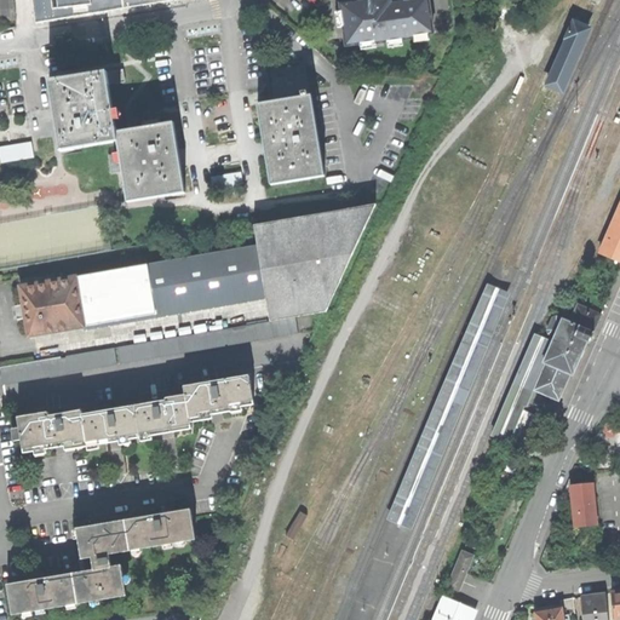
[(32,0),(35,23),(168,0),(32,0)]
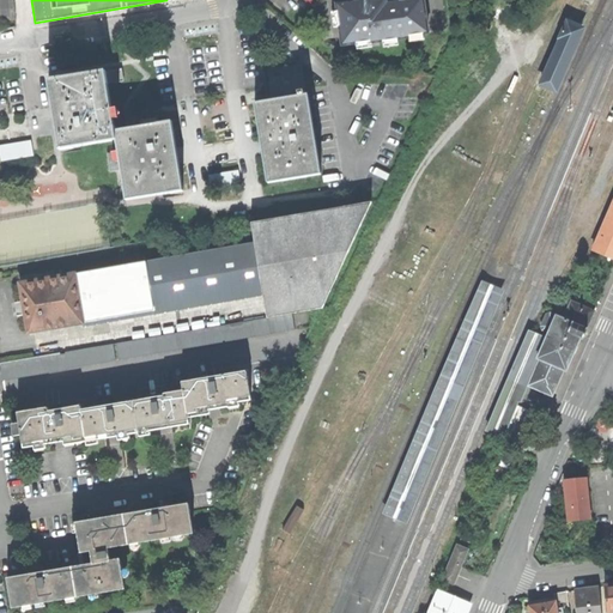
[(337,5),(343,46),(371,42),(371,43),(410,38),(408,36),(429,34),(423,0),(406,0),(389,2),(388,0),(365,0),(351,2),(337,5)]
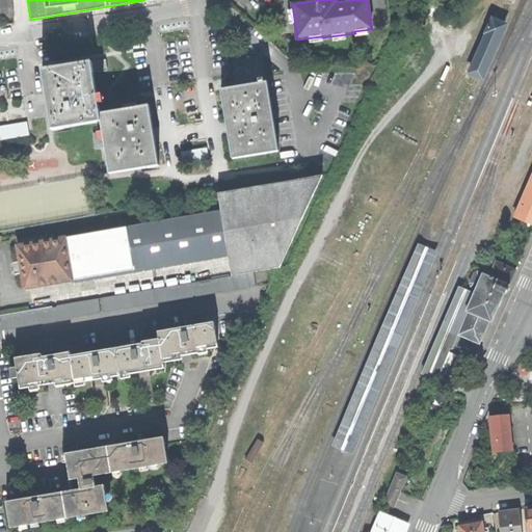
[(488,32),(471,72),(482,77),(506,24),(491,18),(486,31),(488,32)]
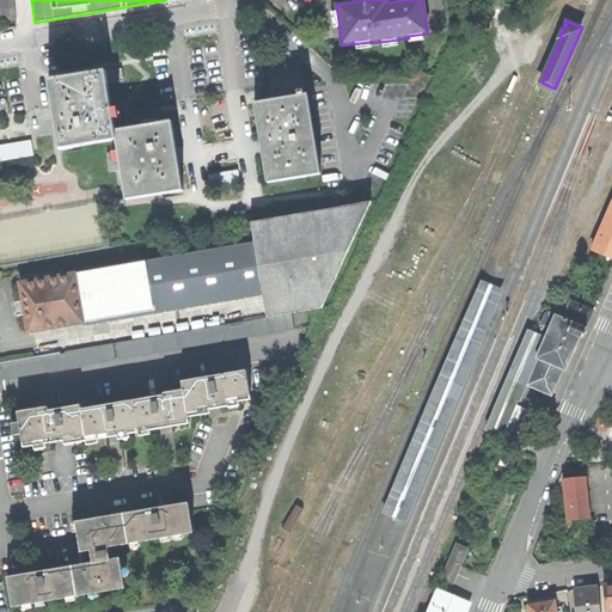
[(301,62),(279,66),(274,67),(268,68),(273,99),(306,95),(301,62)]
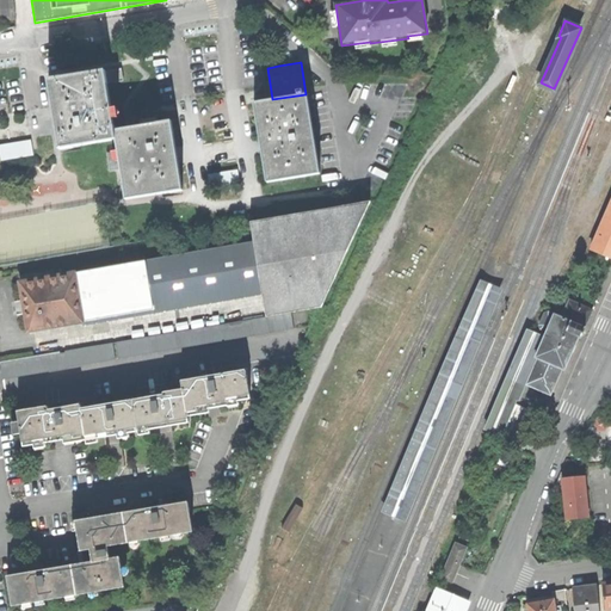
[(107,81),(122,79),(121,68),(105,71),(107,81)]
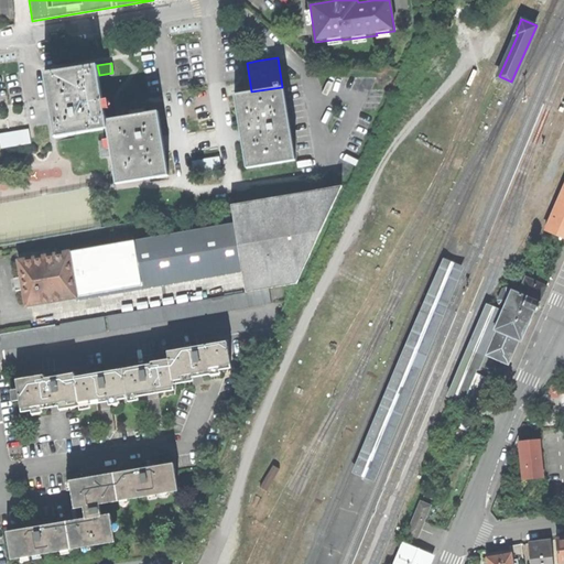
[(97,65),(45,73),(50,107),(55,138),(107,129),(106,119),(105,109),(102,100),(99,75),(97,65)]
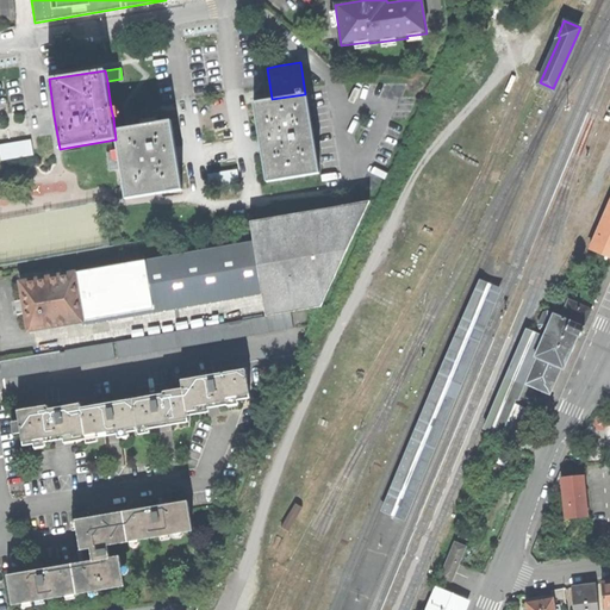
[(262,150),(267,181),(319,173),(306,93),(305,94),(272,99),(254,101),(262,150)]
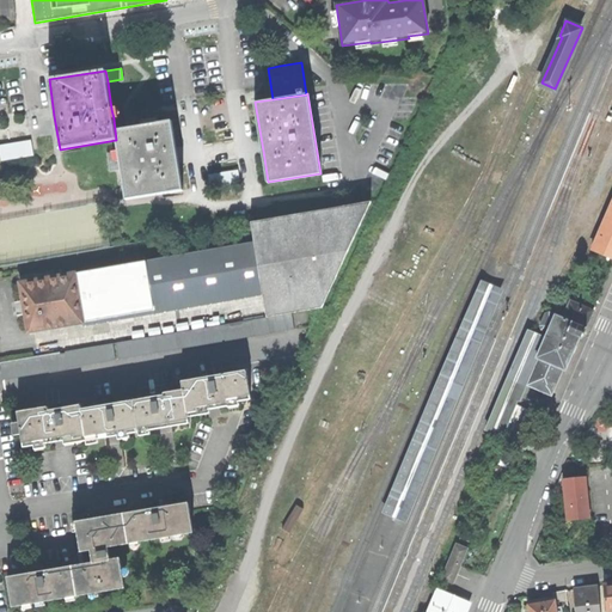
[(172,120),(115,129),(116,140),(118,153),(120,161),(126,200),(183,190),(178,159),(172,120)]
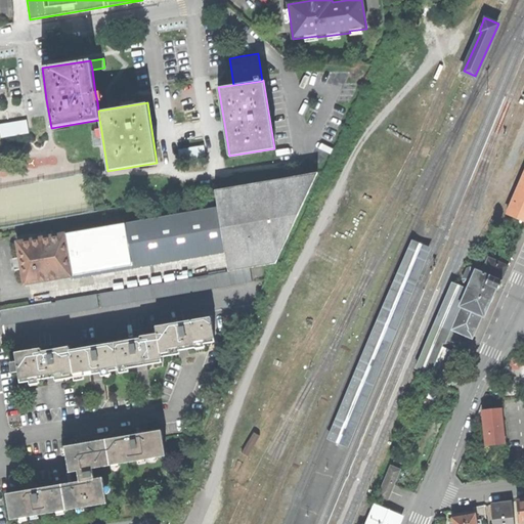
[(28,122),(0,126),(0,131),(1,139),(30,134),(28,122)]
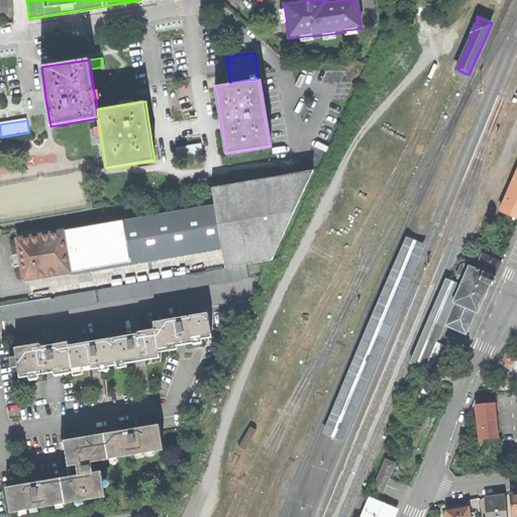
[(203,156),(202,144),(182,145),(182,157),(203,156)]
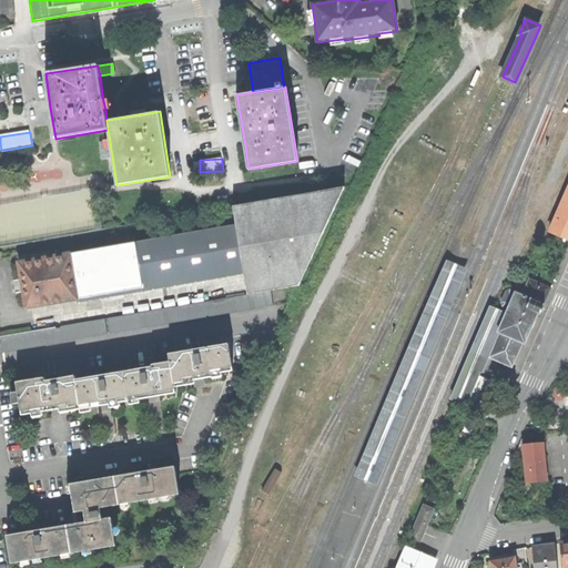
[(233,225),(241,271),(245,270),(251,294),(273,291),(284,288),(324,190),(233,205),(237,225),(233,225)]
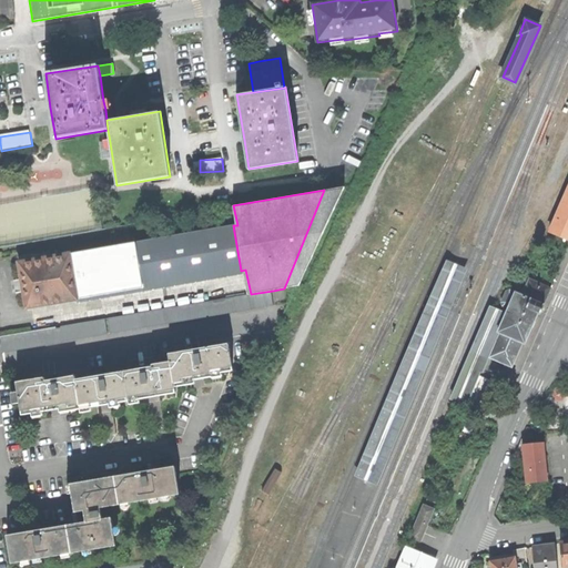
[(567,190),(550,232),(567,239),(567,190)]
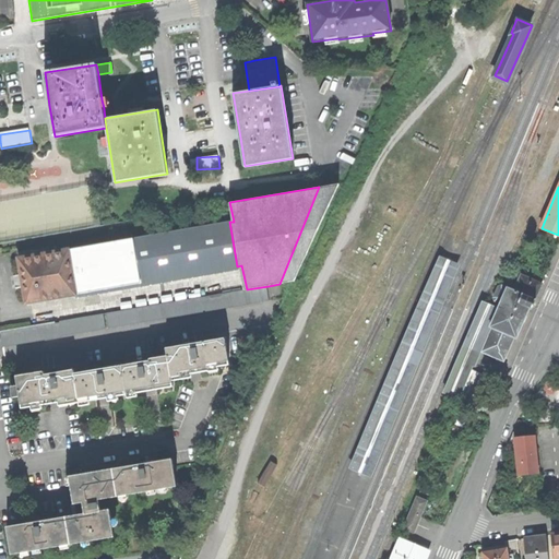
[(76,295),(237,266),(229,222),(69,250),(76,295)]
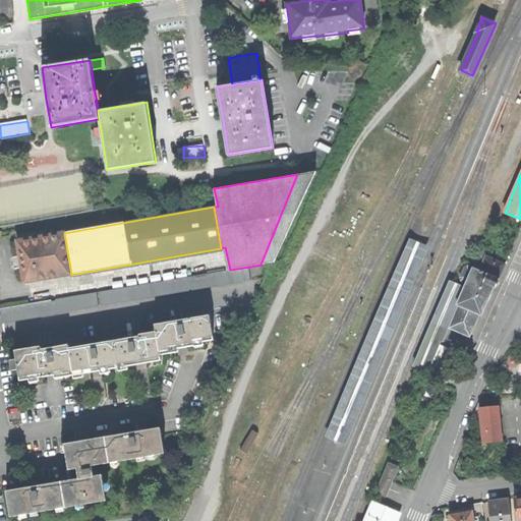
[(45,236),(44,231),(17,236),(17,240),(45,236)]
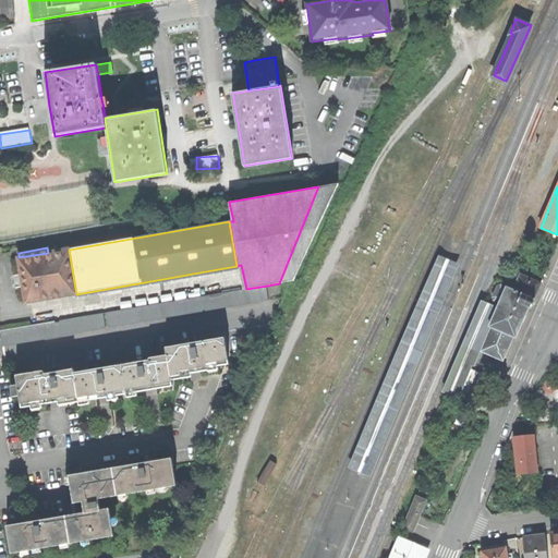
[(48,253),(19,257),(22,274),(21,274),(23,287),(24,287),(27,303),(76,294),(69,250),(68,249),(48,253)]
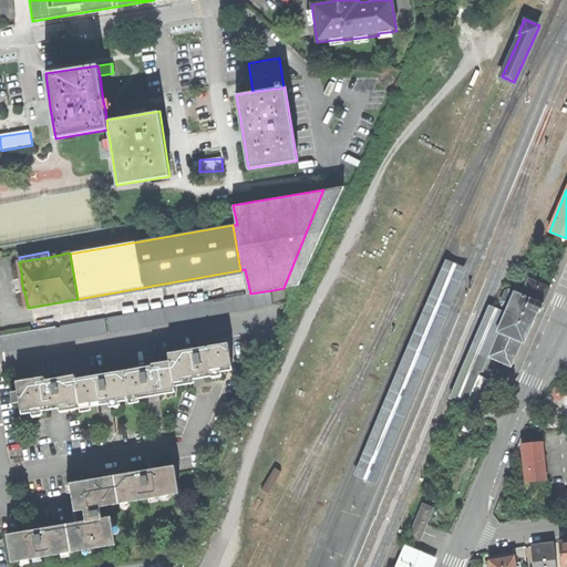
[(544,303),(543,303),(549,288),(529,279),(523,295),(515,292),(509,289),(506,291),(502,301),(503,305),(508,307),(507,310),(506,311),(497,331),(500,332),(490,357),(491,358),(492,358),(512,367),(522,342),(524,343),(537,312),(539,313),(544,303)]
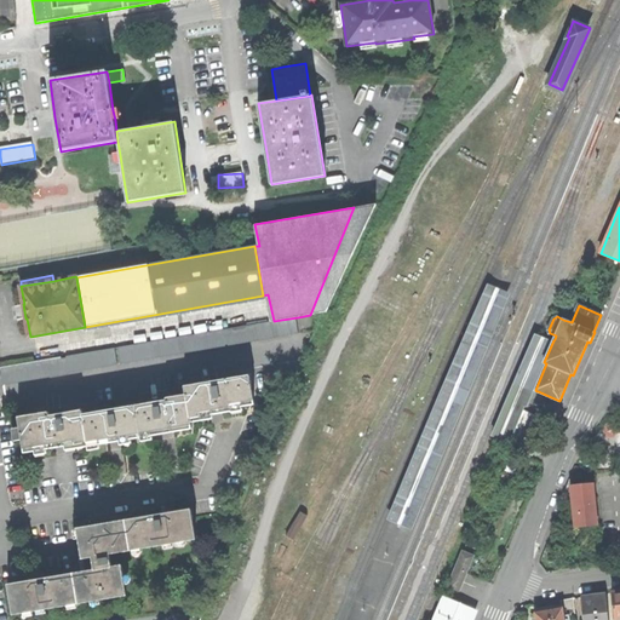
[(120,346),(124,365),(300,334),(298,317),(274,321),(120,346)]
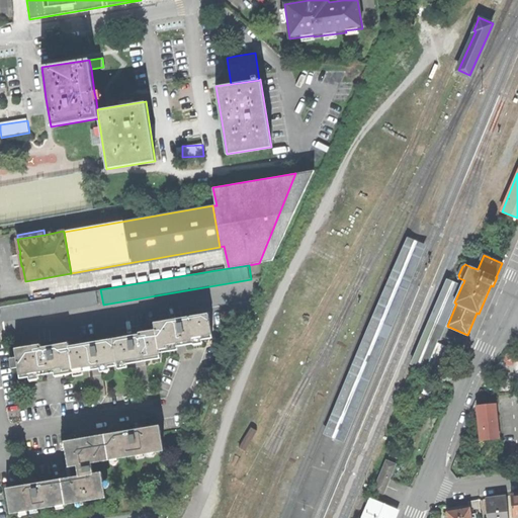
[(426,368),(428,363),(437,342),(438,339),(441,340),(447,326),(456,304),(454,303),(462,284),(447,278),(411,362),(426,368)]
